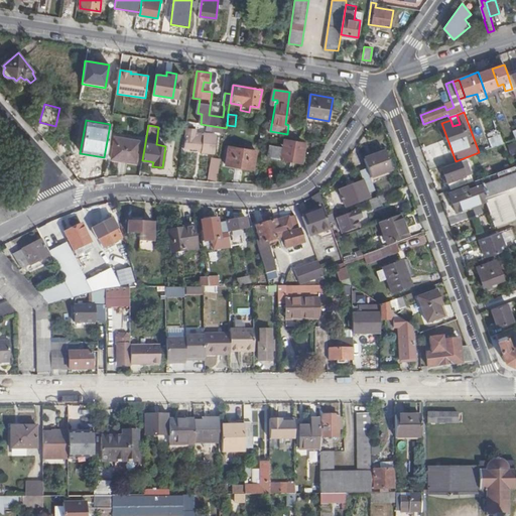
[(220,133),(188,128),(185,147),(205,150),(205,154),(217,155),(220,133)]
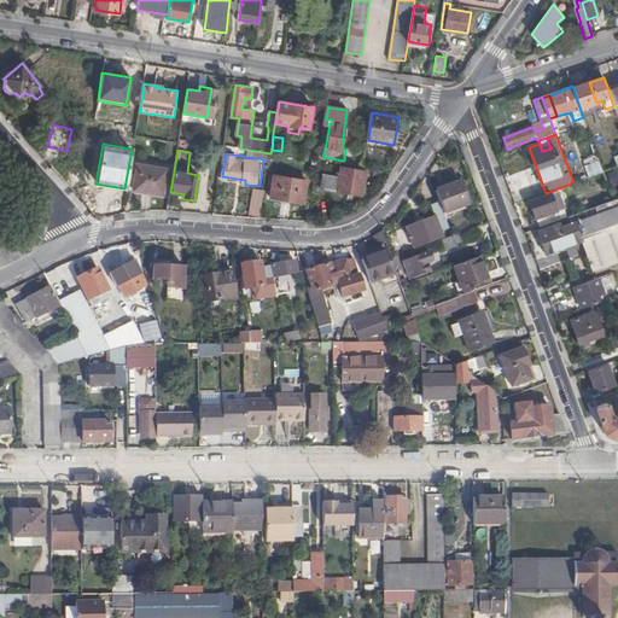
[(588,176),(602,170),(598,158),(583,164),(588,176)]
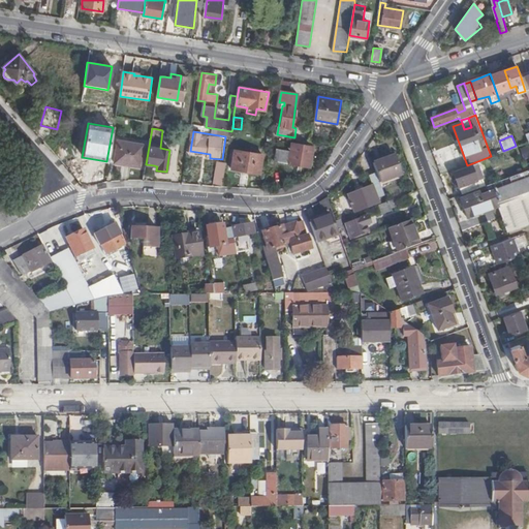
[(143,145),(118,141),(115,163),(138,167),(143,145)]
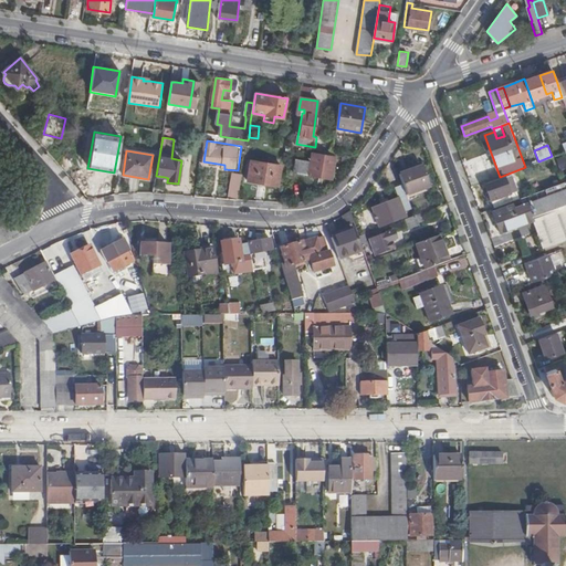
[(332,178),(335,156),(334,155),(313,153),(312,163),(296,160),(294,173),(332,178)]
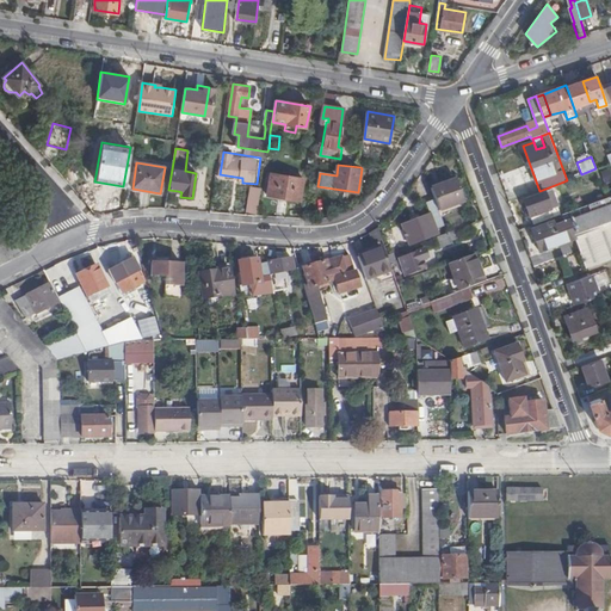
[(303,179),(271,173),(267,196),(300,201),(303,179)]
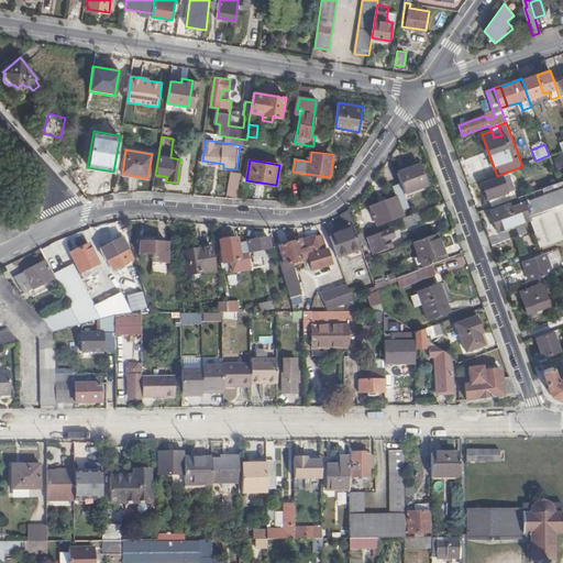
[(407,170),(397,174),(401,186),(405,195),(427,186),(419,163),(406,166),(407,170)]
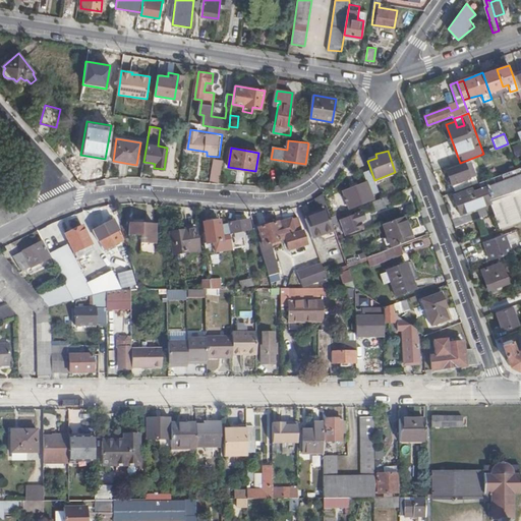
[(212,183),(219,183),(223,162),(215,161),(212,183)]
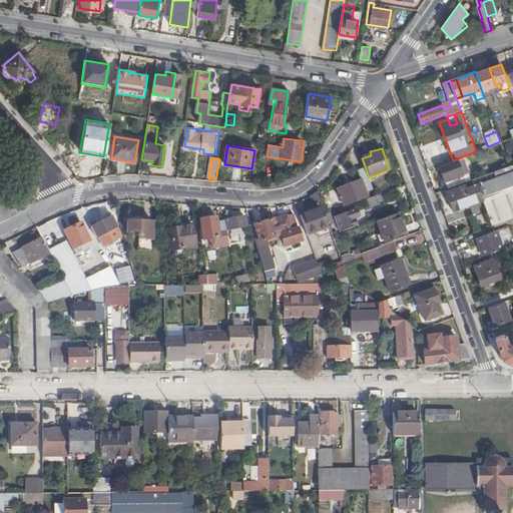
[(441,166),(448,188),(471,180),(463,158),(441,166)]
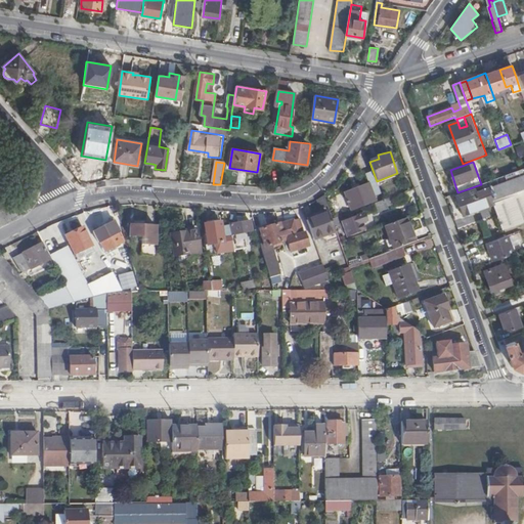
[(523,168),(520,170),(485,182),(487,188),(479,191),(478,188),(459,194),(467,216),(494,206),(492,199),(523,187),(523,168)]
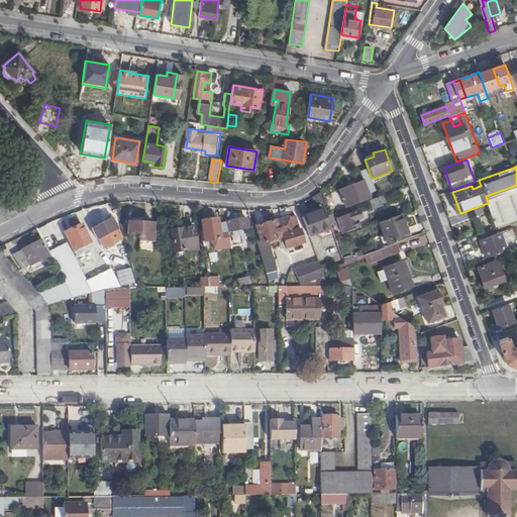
[(369,195),(377,192),(372,179),(369,171),(363,173),(365,181),(340,191),(346,207),(371,199),(369,195)]
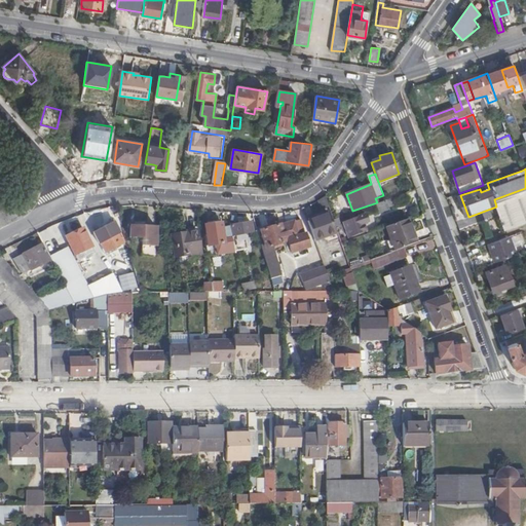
[(525,188),(494,199),(496,207),(506,202),(525,195),(525,188)]
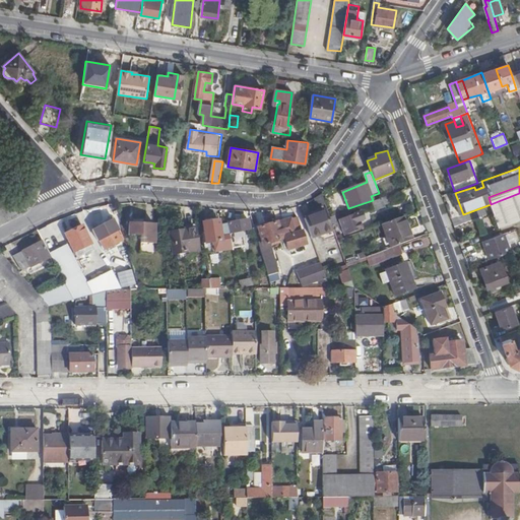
[(404,198),(401,191),(381,199),(372,202),(376,211),(385,207),(384,205),(404,198)]
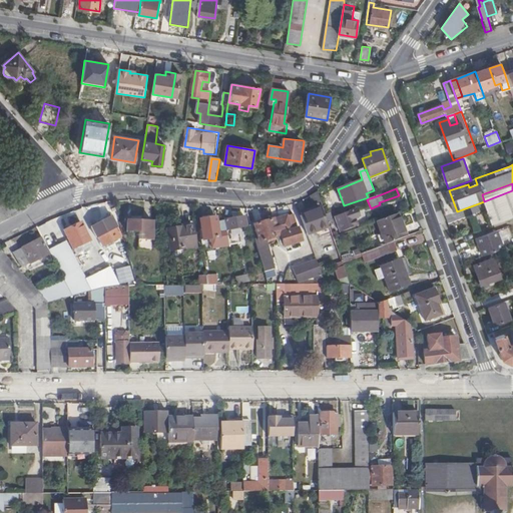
[(512,190),(494,197),(502,221),(512,217),(512,190)]
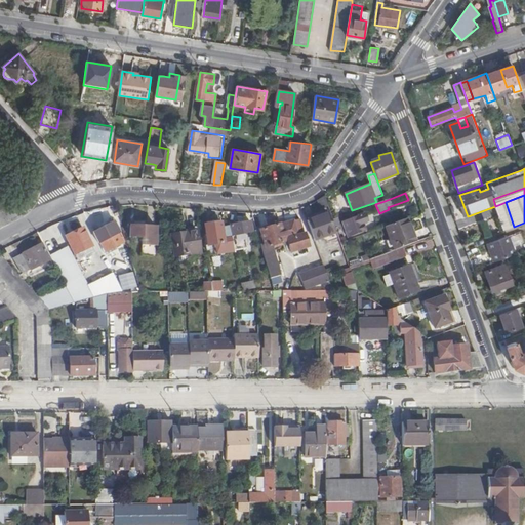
[(321,200),(319,201),(321,210),(329,207),(326,196),(321,200)]
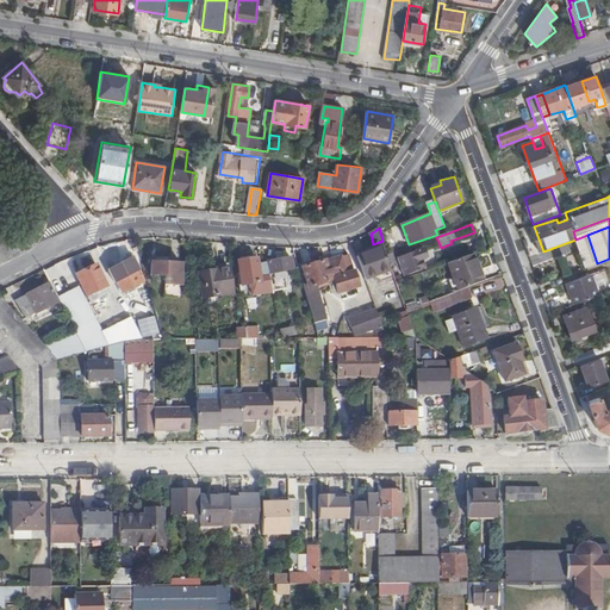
[(576,240),(586,268),(597,263),(587,235),(576,240)]
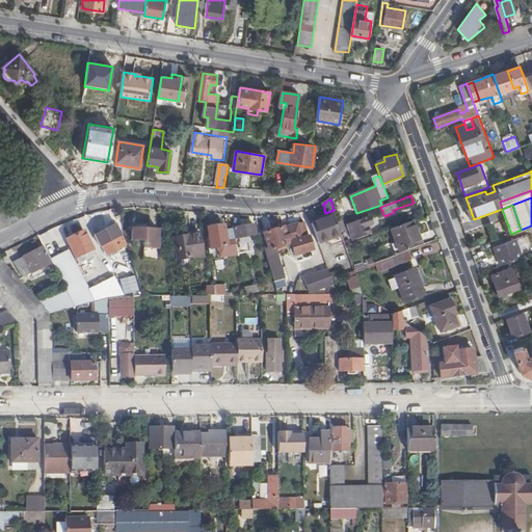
[(334,216),(311,224),(318,244),(341,236),(334,216)]
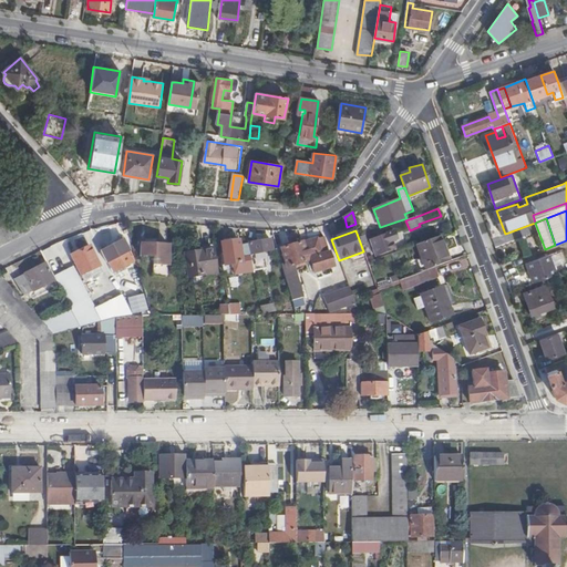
[(371,240),(375,254),(377,256),(395,249),(393,241),(397,239),(394,232),(371,240)]
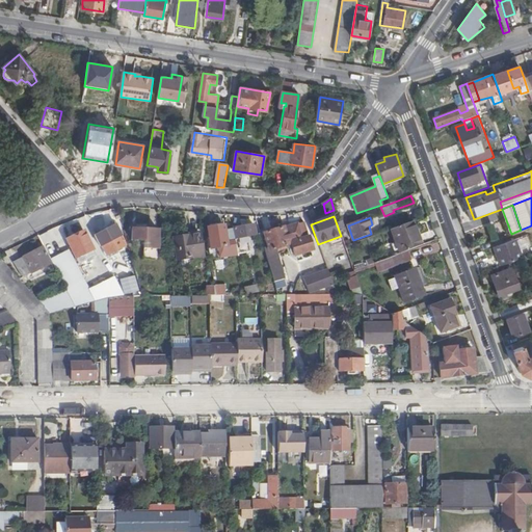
[(408,250),(422,245),(413,221),(391,230),(400,254),(408,250)]
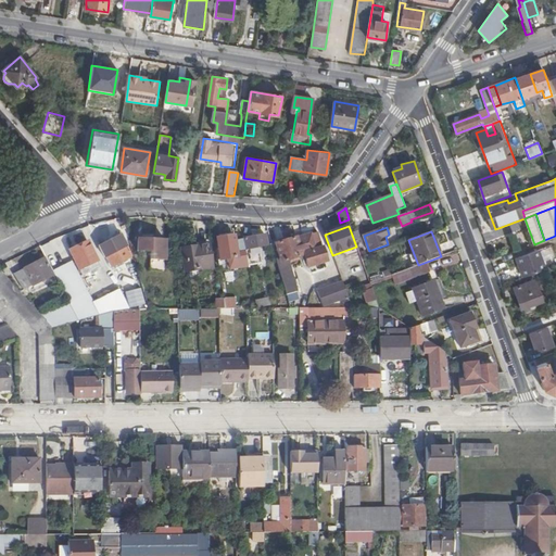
[(300,237),(277,244),(281,257),(277,258),(282,276),(288,295),(301,292),(295,273),(328,262),(319,235),(314,236),(313,234),(301,238),(300,237)]
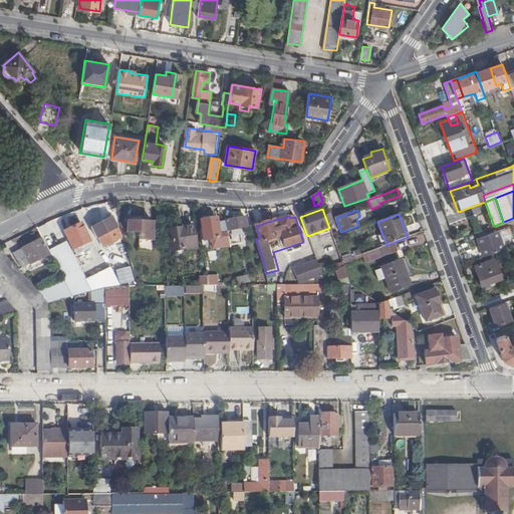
[(246,217),(225,221),(225,222),(227,231),(247,226),(246,217)]
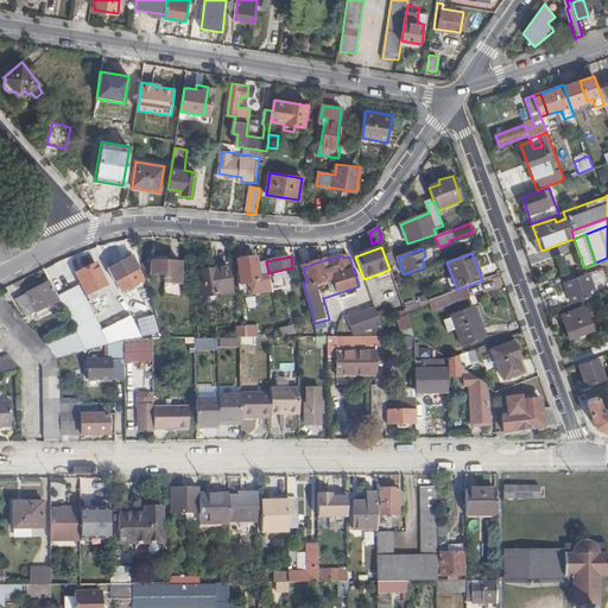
[(132,258),(108,270),(114,280),(116,280),(122,291),(144,280),(132,258)]
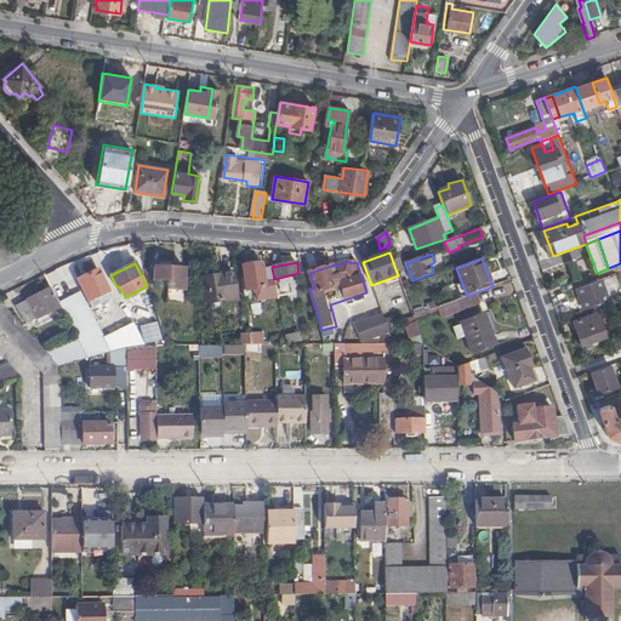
[(241,267),(245,291),(256,289),(258,300),(278,297),(275,281),(274,279),(272,268),(263,269),(262,263),(241,267)]
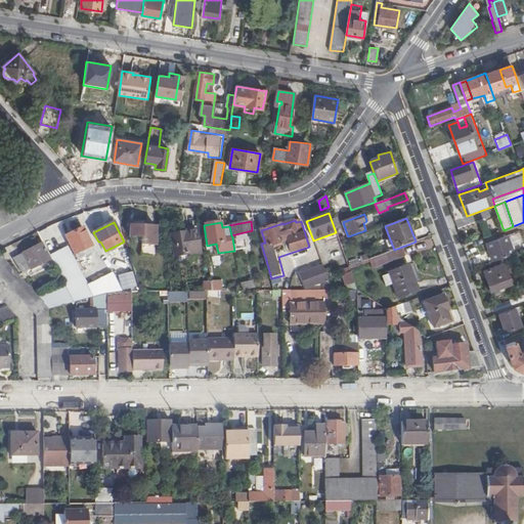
[(157,226),(130,224),(130,235),(141,236),(141,245),(156,246),(157,226)]
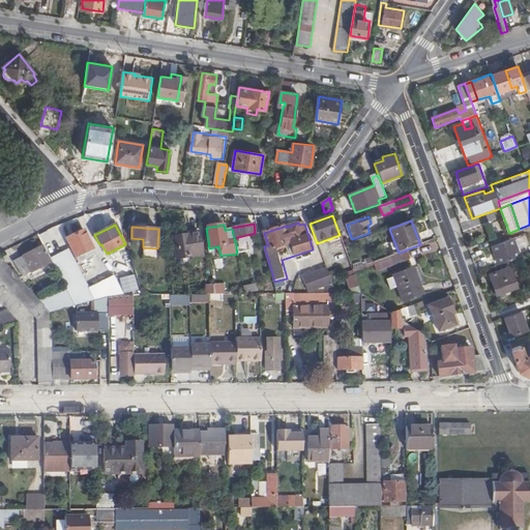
[(95,254),(84,231),(66,239),(79,262),(95,254)]
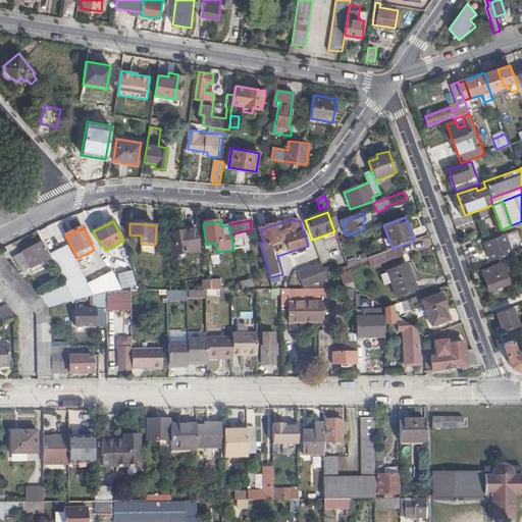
[(174,256),(178,255),(188,254),(200,252),(197,227),(188,229),(188,230),(171,232),(174,256)]
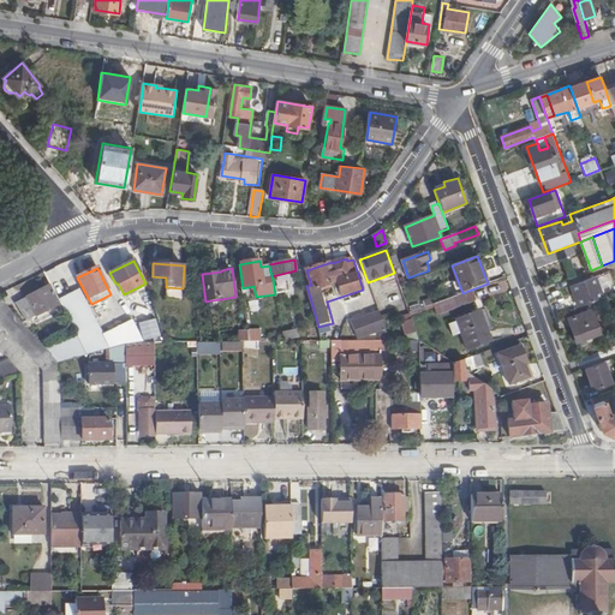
[(571,287),(578,308),(603,298),(596,278),(571,287)]
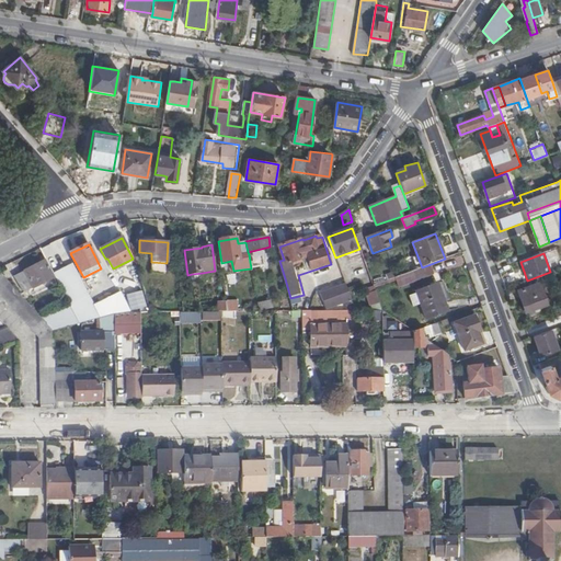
[(93,319),(100,317),(114,313),(110,304),(96,309),(71,259),(50,268),(55,277),(68,304),(73,312),(52,318),(55,330),(93,319)]
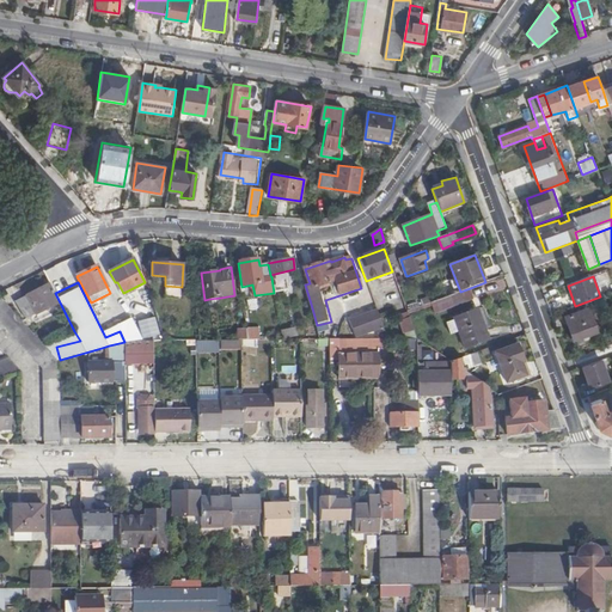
[(55,293),(50,283),(16,303),(26,320),(60,303),(55,293)]
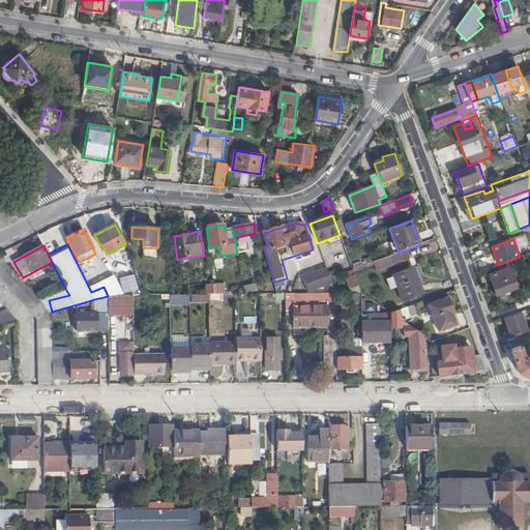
[(399,253),(374,262),(378,271),(410,259),(407,249),(399,253)]
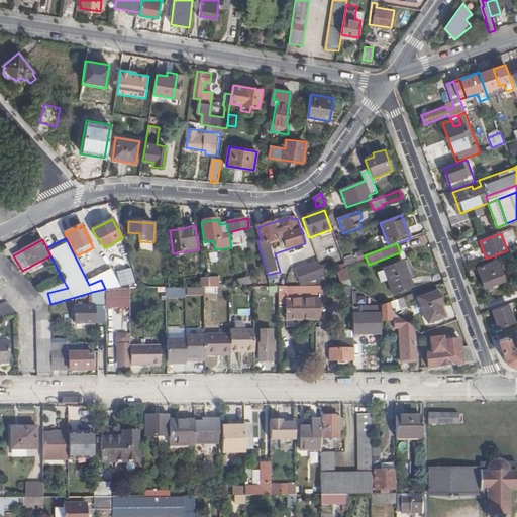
[(505,281),(498,262),(478,268),(485,288),(505,281)]
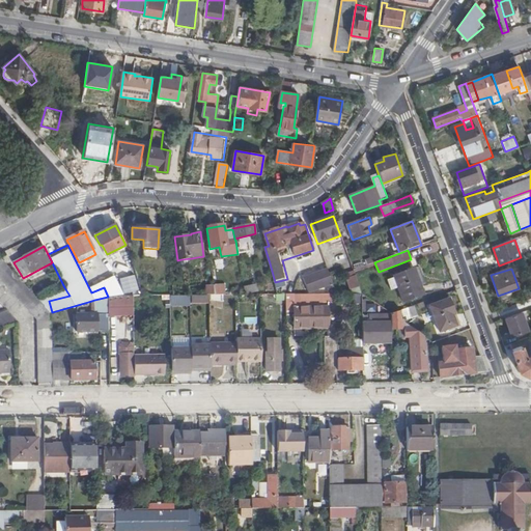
[(423,295),(415,270),(394,277),(395,279),(389,281),(392,289),(398,287),(403,302),(423,295)]
